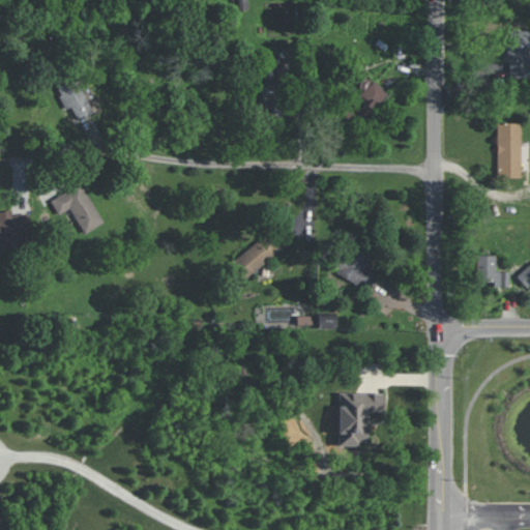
[(528,78),(529,31),(508,31),(507,77),(528,78)]
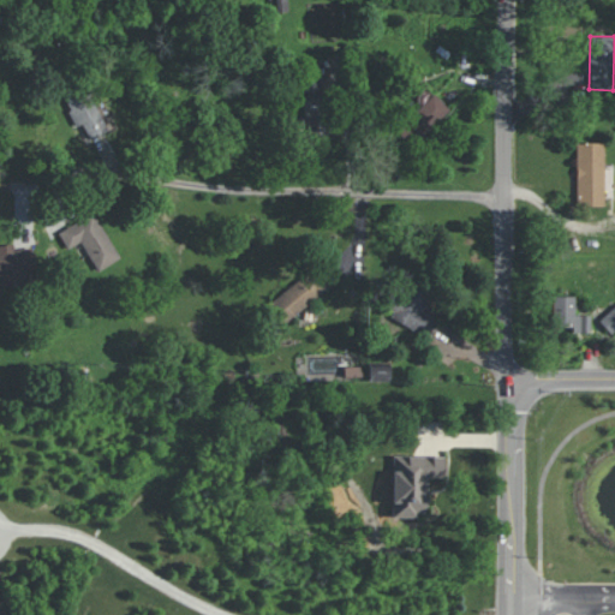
[(106,131),(84,85),(61,95),(77,126),(82,124),(89,139),(106,131)]
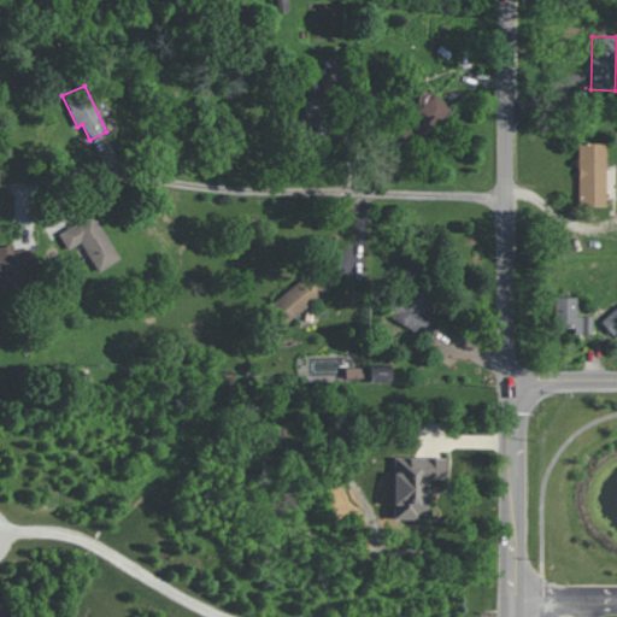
[(300,93),(309,136),(331,133),(324,89),(300,93)]
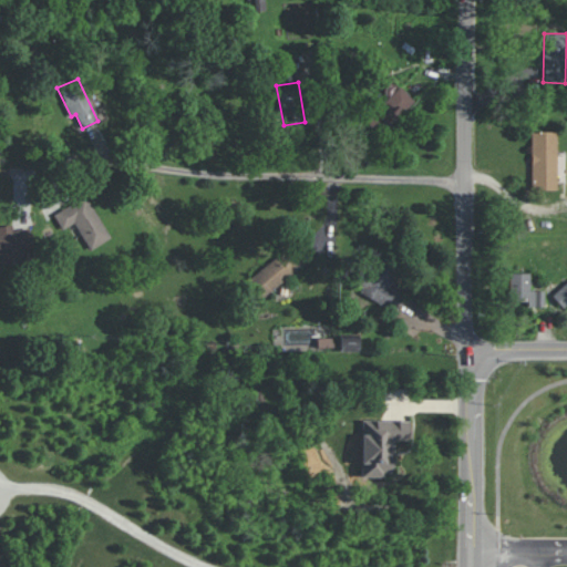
[(369,115),(384,132),(415,102),(400,85),(369,115)]
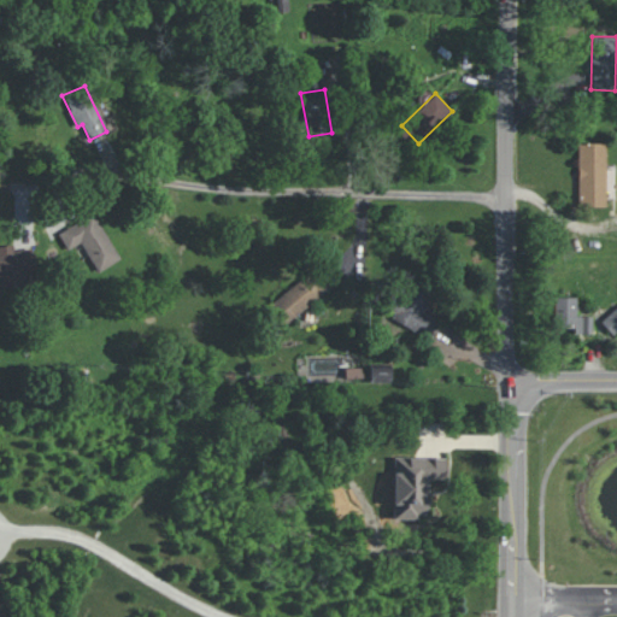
[(605,206),(607,144),(579,142),(577,206),(605,206)]
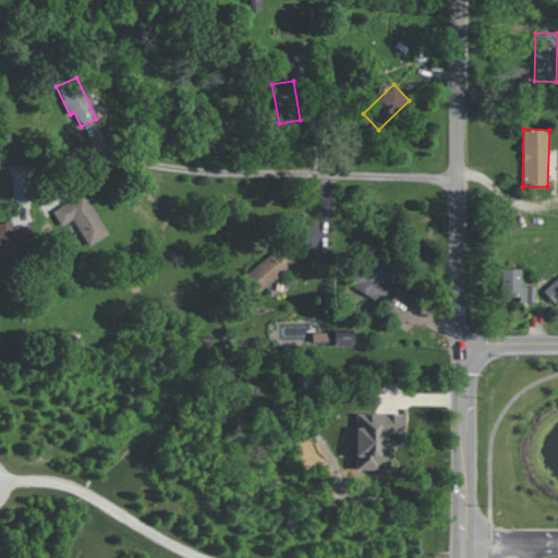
[(109,233),(84,192),(52,211),(61,226),(72,219),(88,246),(109,233)]
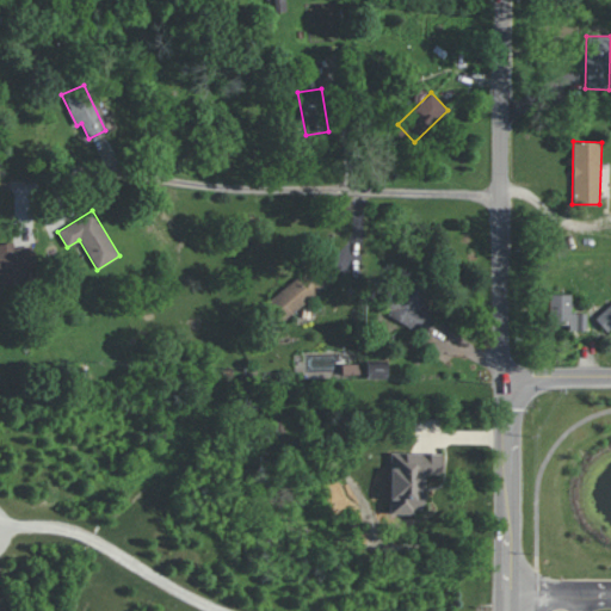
[(0,272),(0,273),(2,285),(39,278),(34,245),(12,248),(11,241),(0,244),(0,272)]
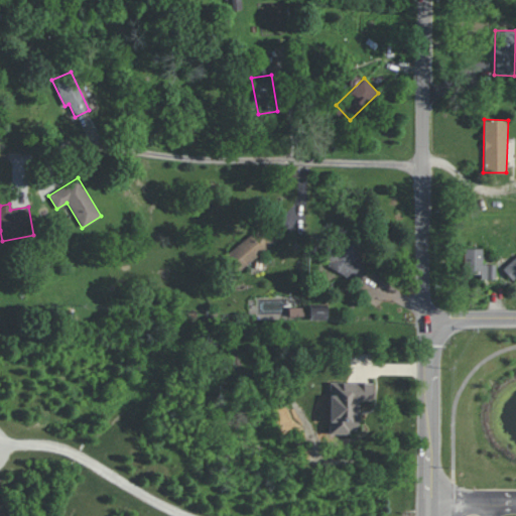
[(275,244),(263,227),(224,253),(236,271),(275,244)]
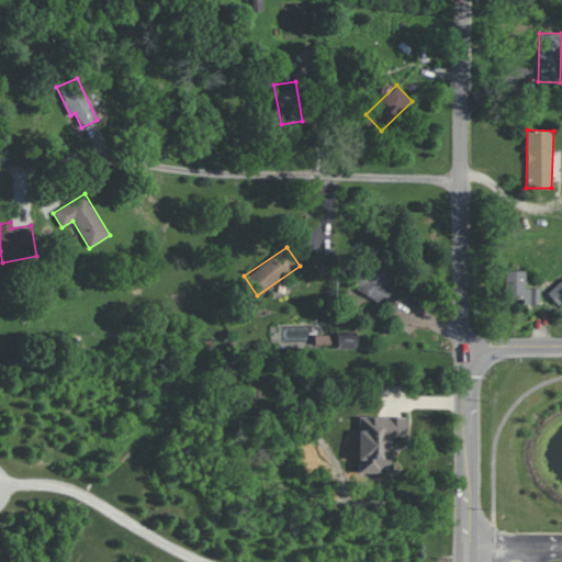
[(392,306),(398,291),(385,284),(393,267),(370,256),(355,289),(392,306)]
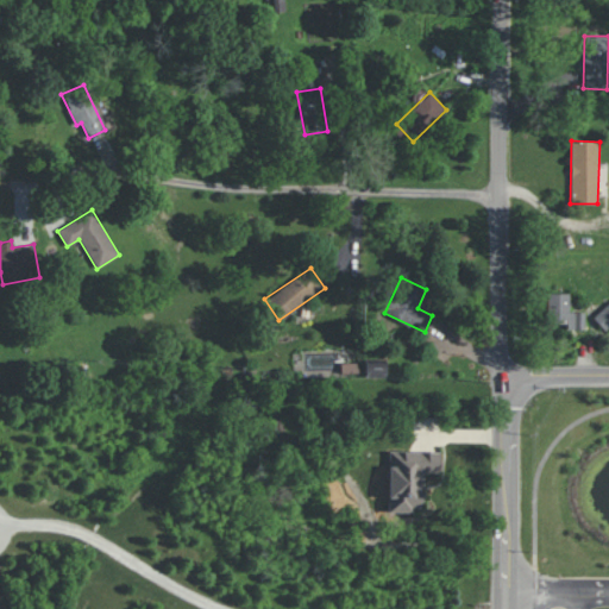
[(584,328),(585,312),(569,312),(570,294),(547,294),(547,324),(566,324),(566,328),(584,328)]
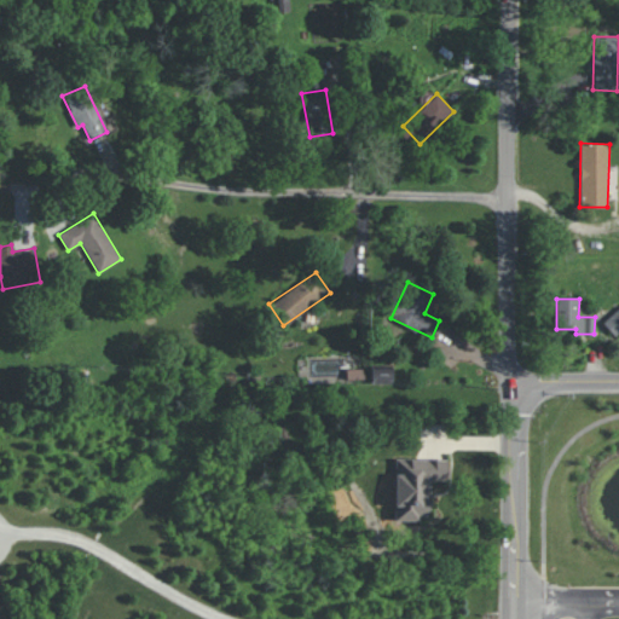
[(618,330),(618,307),(602,323),(614,335),(618,330)]
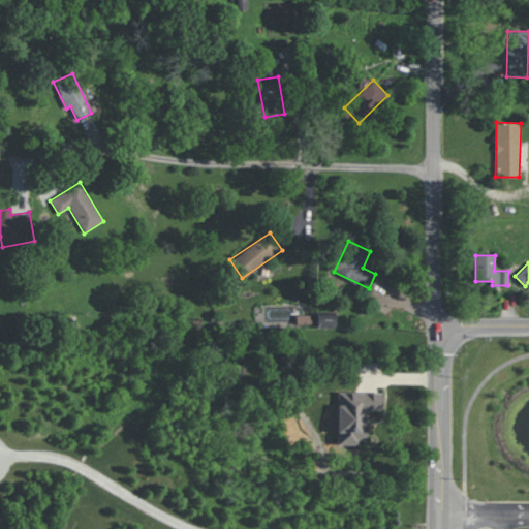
[(335,328),(336,314),(317,314),(317,327),(335,328)]
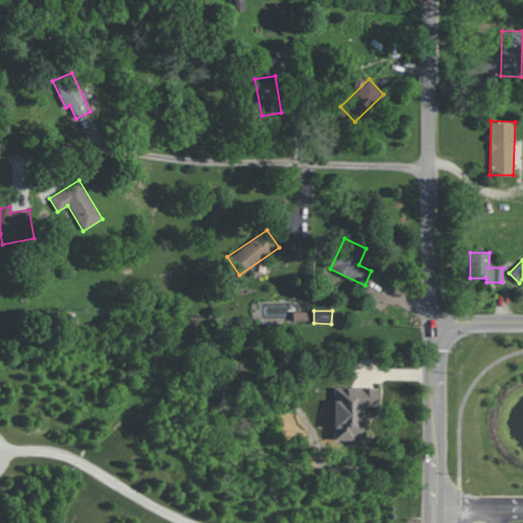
[(378,407),(378,388),(334,387),(333,438),(363,439),(363,407),(378,407)]
